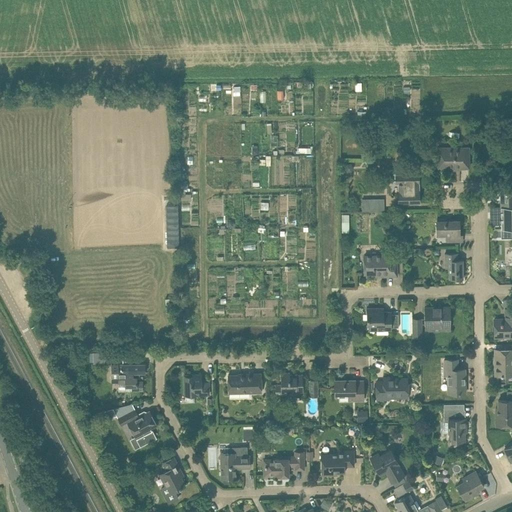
[(234,143),(233,123),(223,123),(224,143),(234,143)]
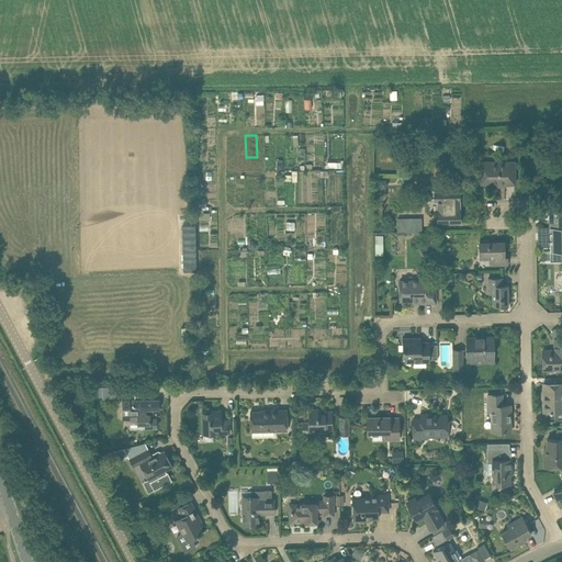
[(481,163),(481,184),(515,183),(515,161),(481,163)]
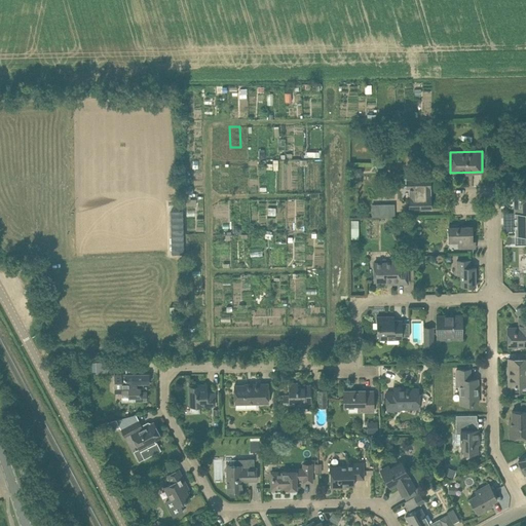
[(406,179),(406,188),(409,188),(409,208),(431,207),(430,179),(406,179)]
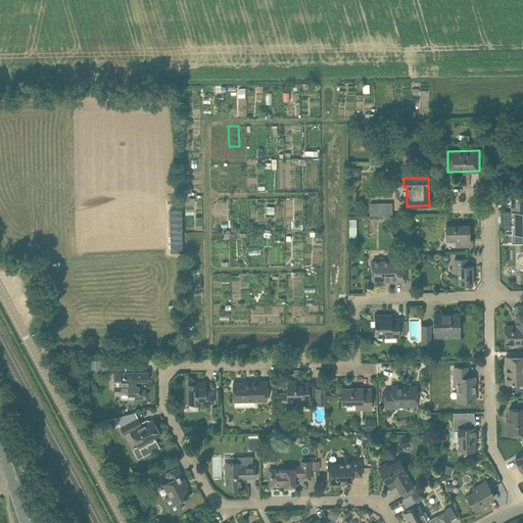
[(522,190),(511,190),(512,202),(515,202),(515,210),(512,210),(512,233),(522,233),(522,190)]
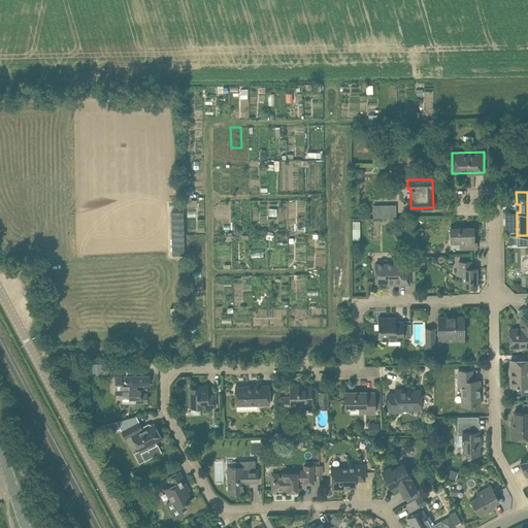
[(396,218),(396,204),(383,205),(383,218),(396,218)]
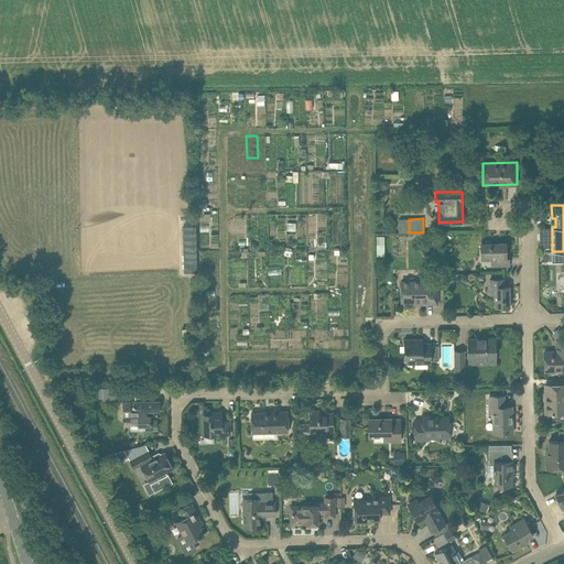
[(196,226),(183,226),(184,272),(197,272),(196,226)]
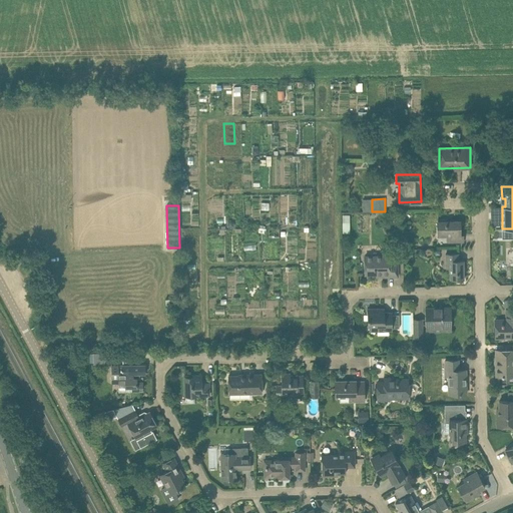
[(438,235),(449,234),(449,242),(463,241),(463,234),(460,234),(460,220),(447,220),(447,219),(438,219),(438,235)]
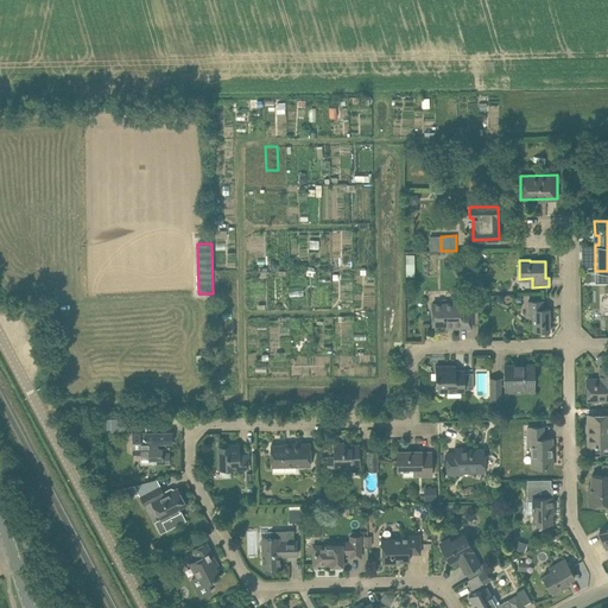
[(533,317),(533,330),(550,330),(550,309),(544,309),(544,301),(527,301),(527,317),(533,317)]
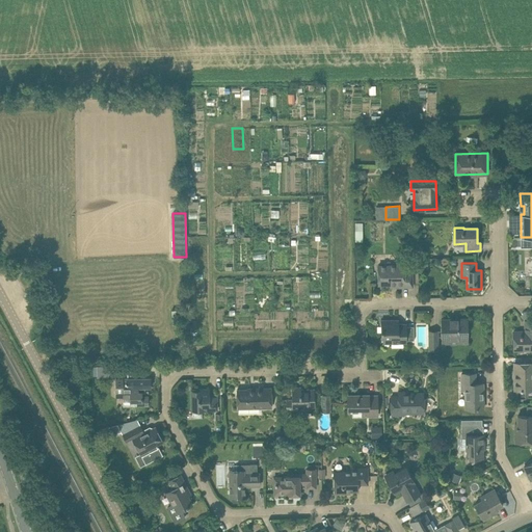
[(378,284),(396,284),(396,287),(413,286),(413,272),(404,272),(404,265),(378,265),(378,284)]
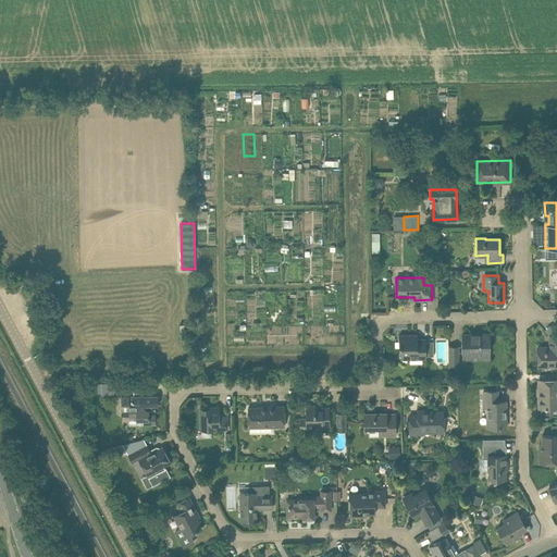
[(462,334),(462,345),(462,359),(490,359),(490,334),(462,334)]
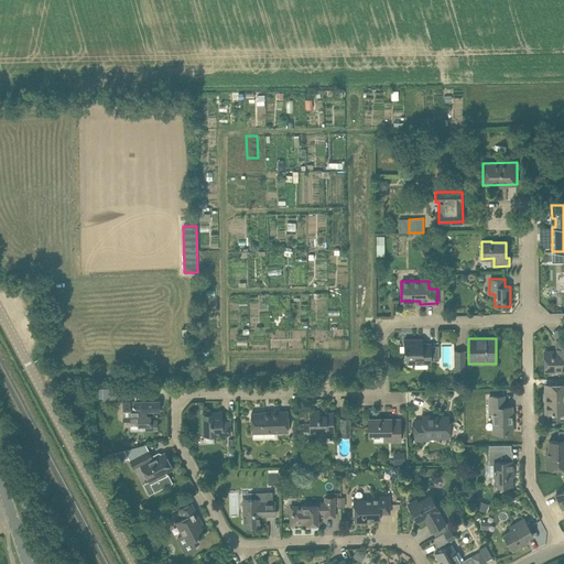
[(431,362),(431,359),(437,359),(437,345),(431,345),(431,343),(422,344),(422,339),(404,339),(404,353),(407,353),(407,364),(431,362)]
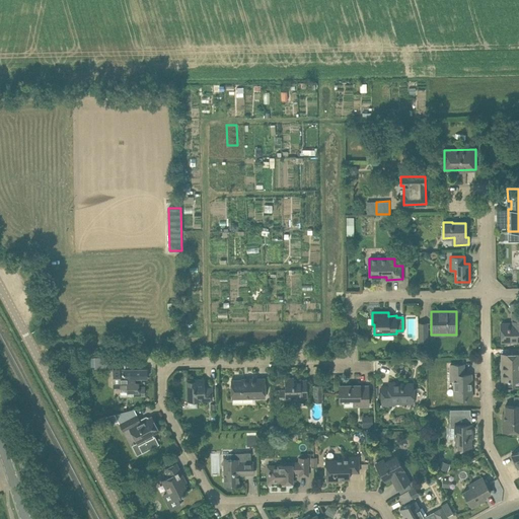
[(512,322),(501,323),(502,342),(518,341),(518,312),(512,312),(512,322)]
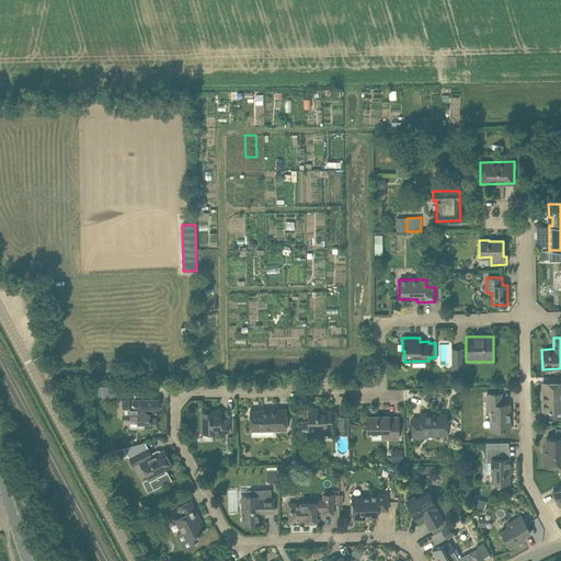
[(451,347),(453,369),(462,369),(461,347),(451,347)]
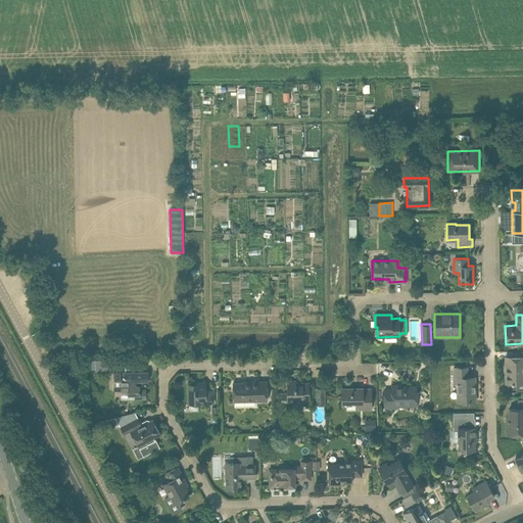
[(522,355),(506,357),(506,383),(522,382),(522,355)]
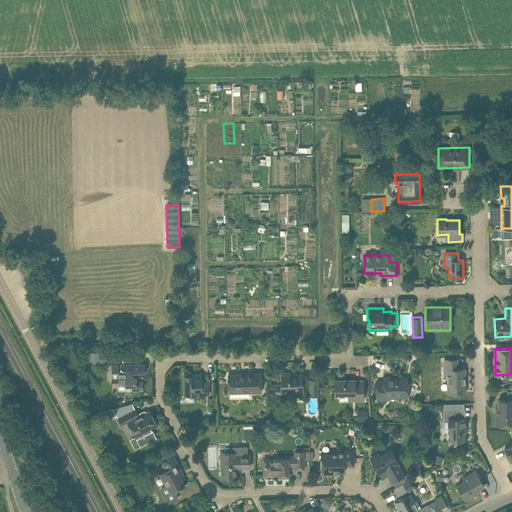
[(107,363),(107,352),(93,352),(93,353),(93,363),(107,363)]
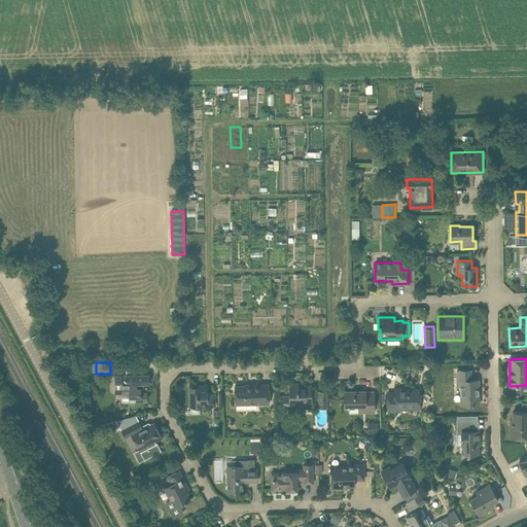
[(457,386),(460,386),(461,405),(479,403),(479,380),(471,380),(470,370),(457,371),(457,386)]
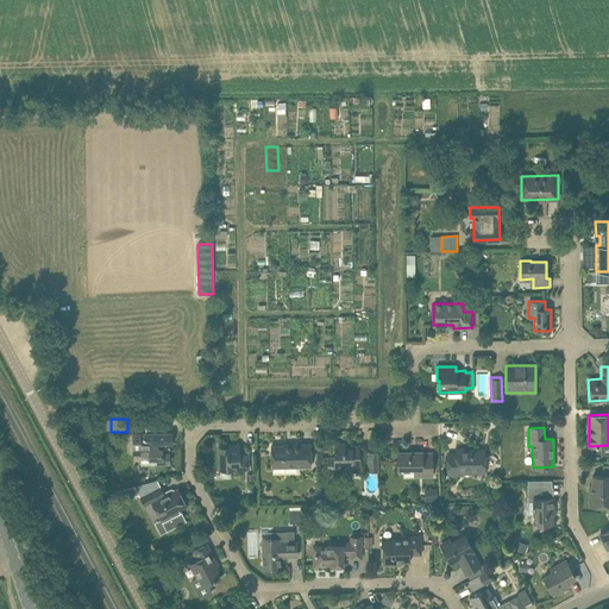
[(173,432),(132,433),(133,450),(142,450),(142,465),(170,464),(170,453),(163,453),(163,449),(167,449),(167,444),(174,444),(173,432)]
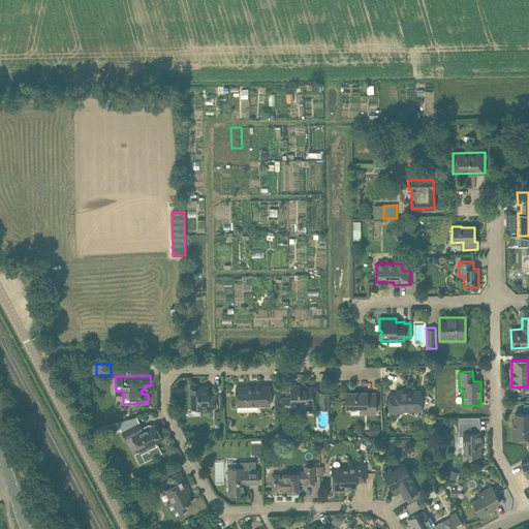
[(285,398),(285,407),(300,407),(300,405),(313,405),(313,386),(300,386),(300,384),(290,385),(290,397),(285,398)]
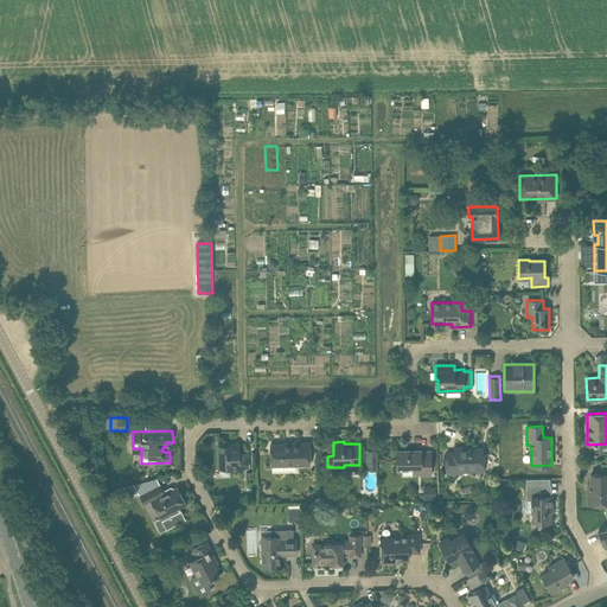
[(283,443),(270,445),(270,465),(310,465),(310,442),(283,442),(283,443)]
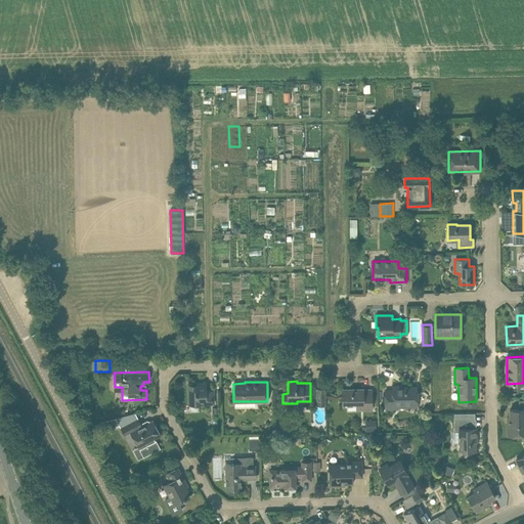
[(188,384),(189,404),(214,403),(214,389),(207,390),(205,388),(205,383),(188,384)]
